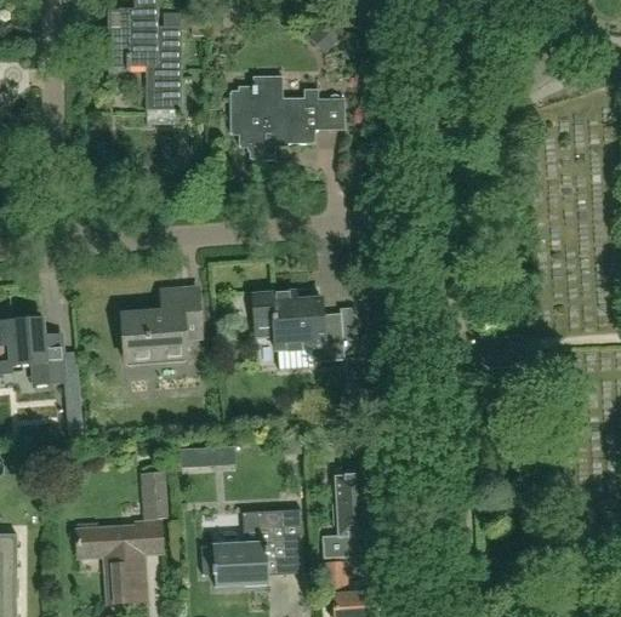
[(132,0),(132,9),(118,9),(118,27),(107,27),(108,66),(144,66),(146,109),(155,109),(182,109),(180,27),(155,27),(155,9),(154,0),(132,0)]
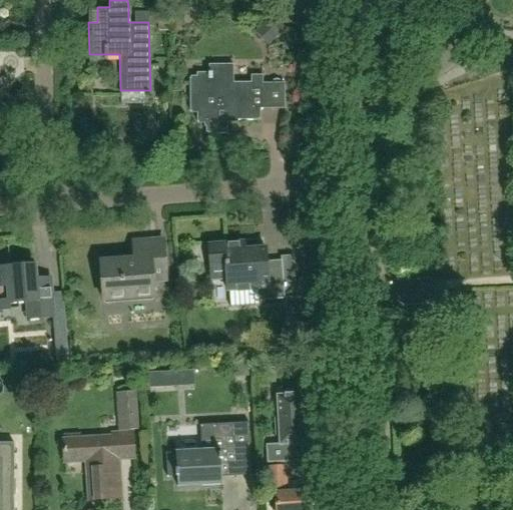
[(269,17),(255,29),(268,43),(281,32),(269,17)]
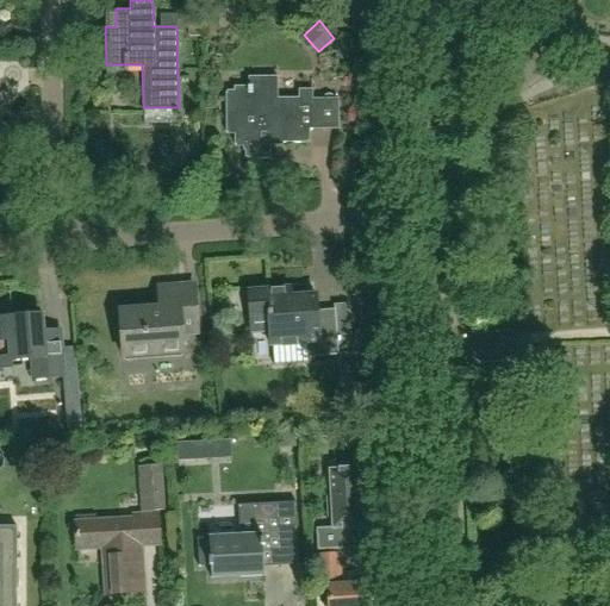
[(269,142),(304,142),(304,127),(311,127),(311,88),(298,88),(298,97),(277,97),(277,75),(247,75),(247,85),(234,85),(232,94),(224,94),(224,129),(232,129),(232,142),(242,142),(242,150),(248,150),(248,157),(269,157),(269,142)]
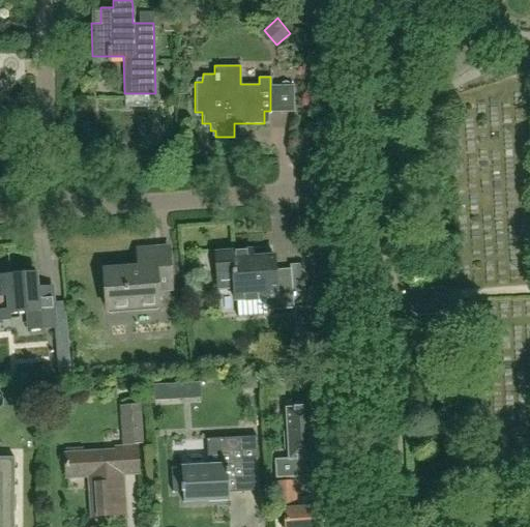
[(105,270),(108,309),(159,304),(157,287),(172,286),(169,246),(140,250),(141,268),(105,270)]
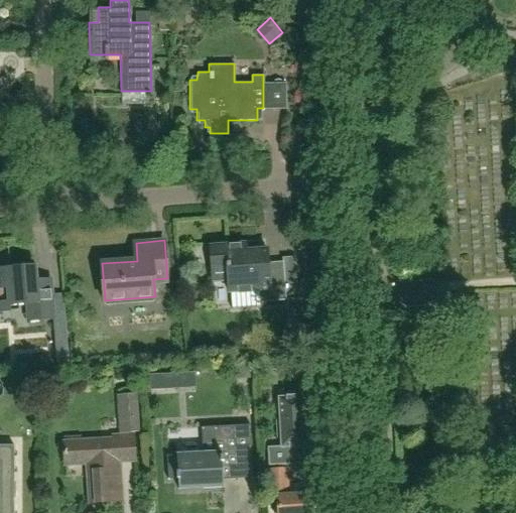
[(262,301),(286,299),(283,261),(268,262),(267,248),(242,250),(242,242),(210,245),(212,280),(228,279),(229,292),(261,289),(262,301)]
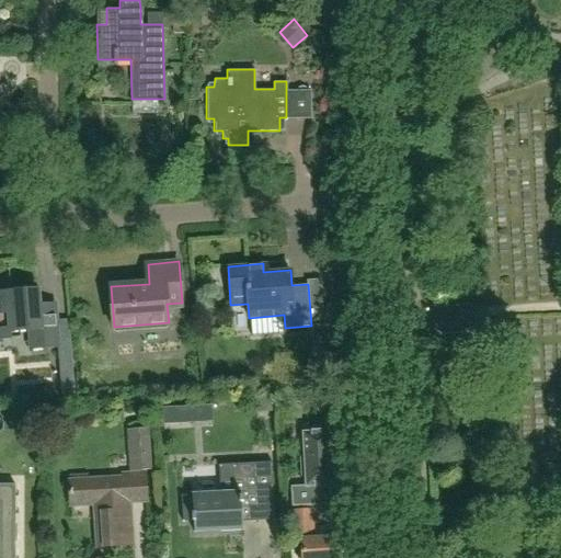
[(0,291),(0,338),(12,338),(11,329),(29,328),(30,346),(57,344),(55,303),(38,304),(37,288),(0,291)]
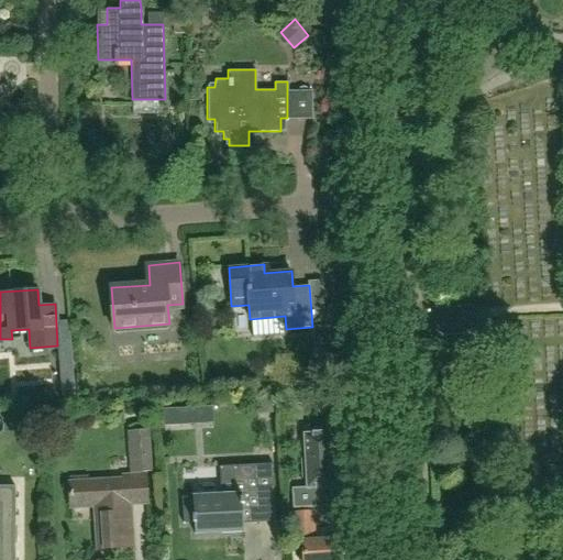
[(464,332),(445,333),(437,335),(438,344),(438,349),(465,347),(464,332)]
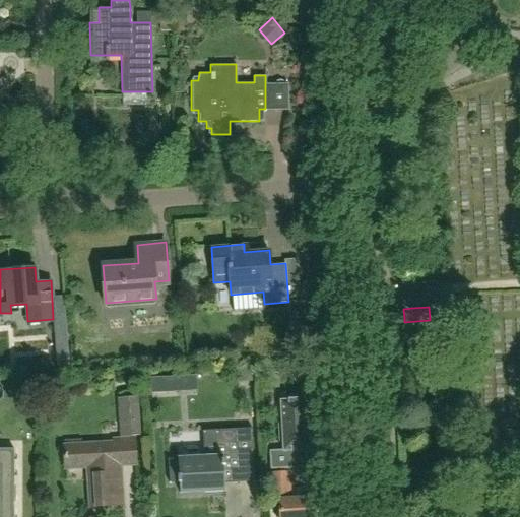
[(278,357),(264,357),(264,371),(278,371),(278,357)]
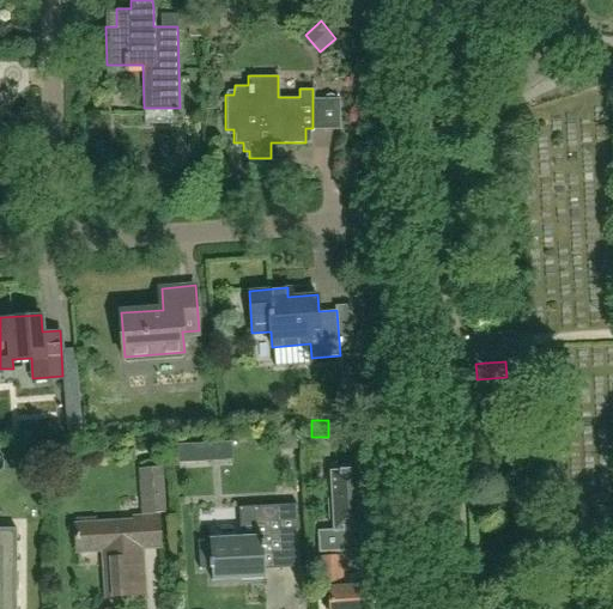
[(205,457),(204,440),(178,442),(180,458),(205,457)]
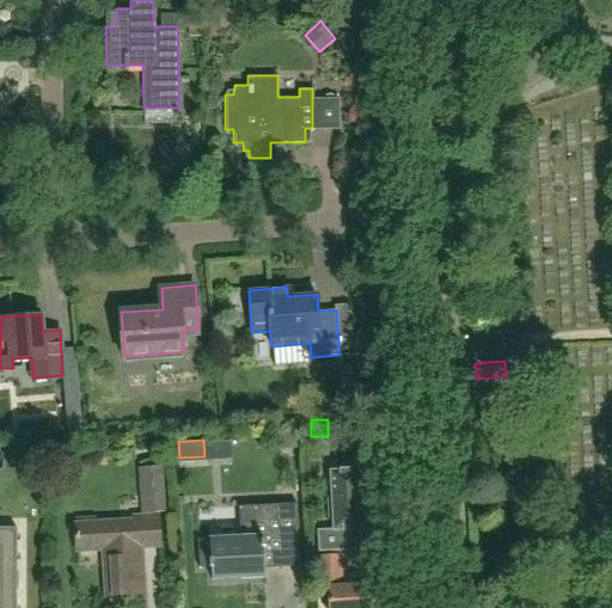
[(138,466),(141,514),(133,515),(134,521),(74,523),(75,551),(102,550),(104,594),(141,593),(140,546),(158,545),(157,514),(160,514),(159,510),(166,510),(163,465),(138,466)]
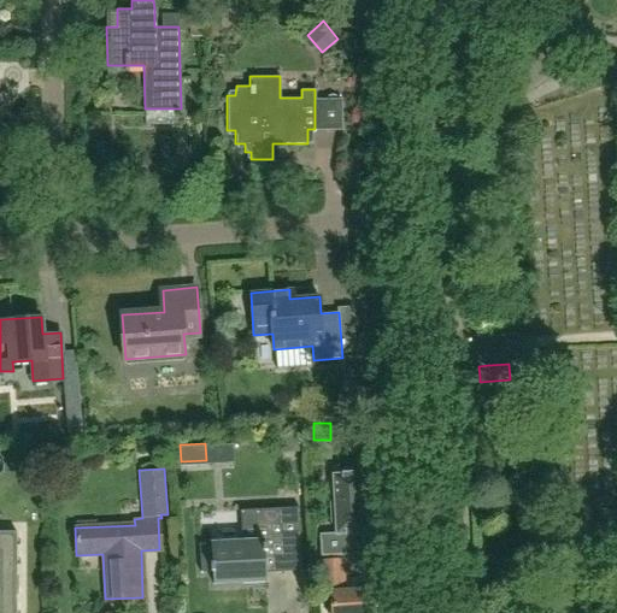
[(338,531),(321,532),(321,538),(322,554),(365,553),(364,534),(368,534),(366,520),(368,520),(368,508),(366,508),(364,473),(356,475),(354,469),(342,470),(342,475),(334,476),(335,504),(333,504),(333,523),(336,523),(338,531)]
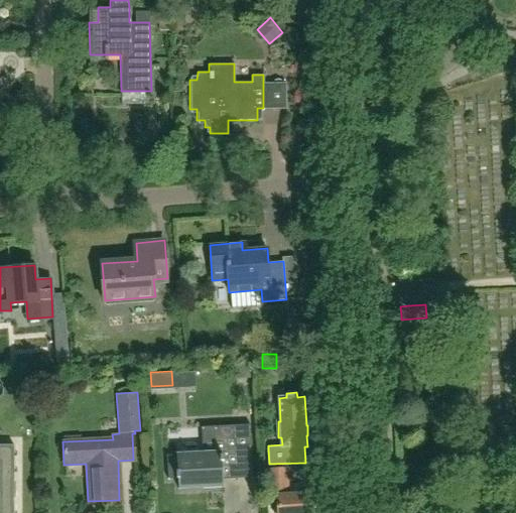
[(201,453),(167,454),(168,477),(174,477),(175,489),(222,487),(222,479),(251,477),(249,423),(200,425),(201,453)]
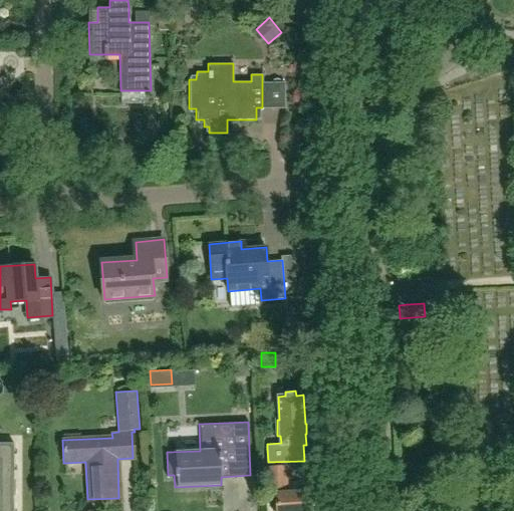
[(170,438),(170,448),(193,448),(194,438),(170,438)]
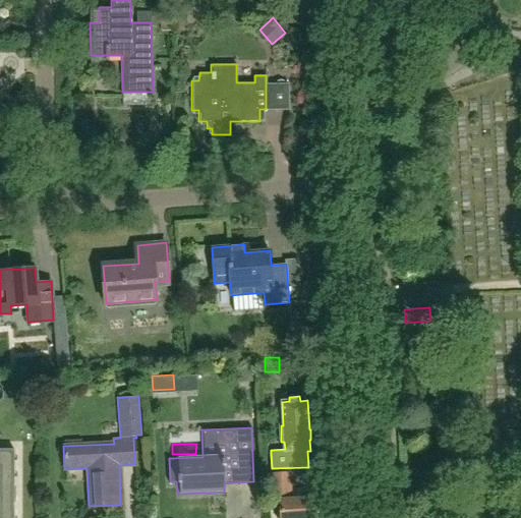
[(14,484),(14,448),(0,447),(0,517),(14,517),(14,501),(11,501),(11,484),(14,484)]
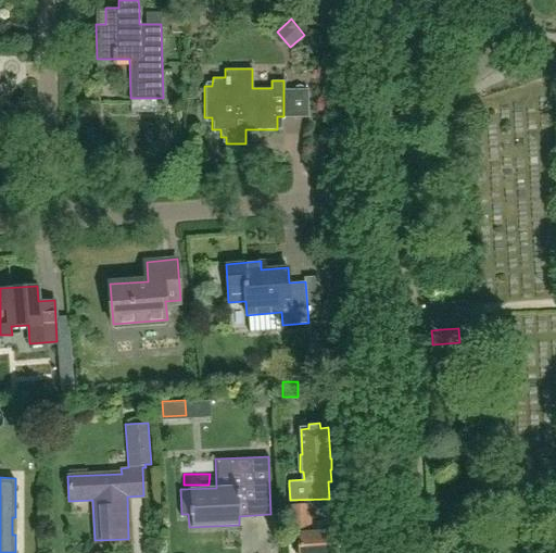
[(310,532),(308,503),(289,504),(289,533),(298,533),(298,552),(331,552),(331,532),(310,532)]
